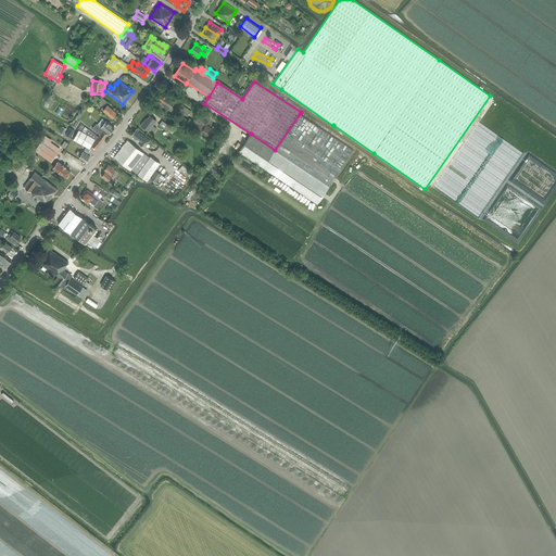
[(112,117),(116,113),(108,105),(103,110),(112,117)]
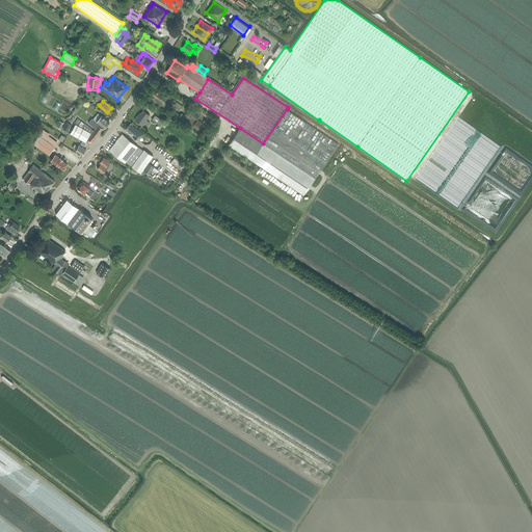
[(338,143),(287,109),(263,143),(240,128),(229,145),(303,195),(338,143)]
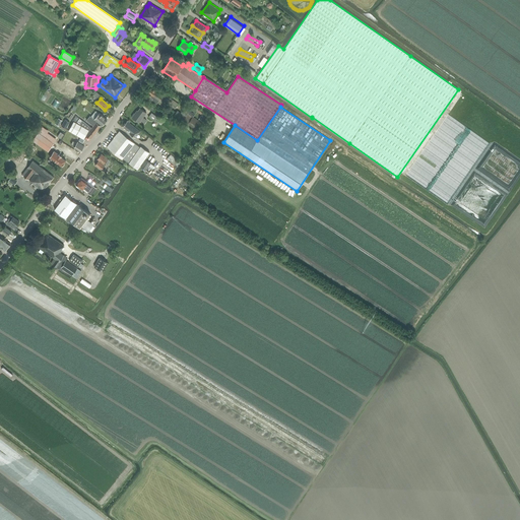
[(143,123),(146,120),(143,117),(146,113),(140,108),(136,113),(135,112),(132,117),(139,123),(140,120),(143,123)]
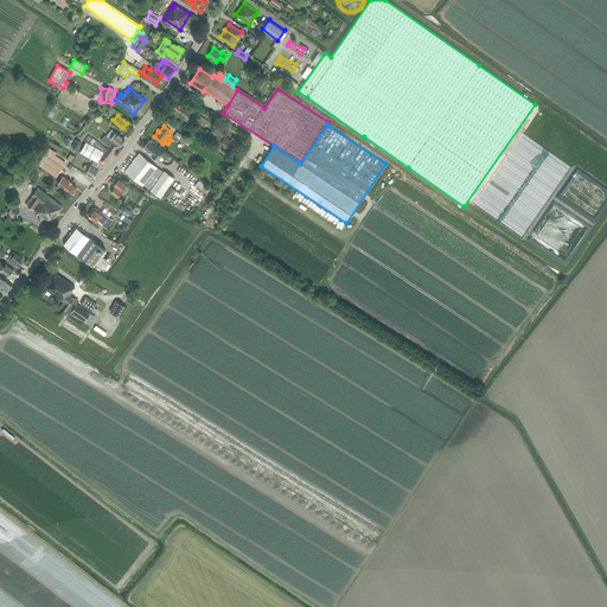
[(119,147),(125,140),(116,132),(110,139),(106,135),(101,140),(109,147),(112,144),(112,142),(113,144),(114,142),(119,147)]
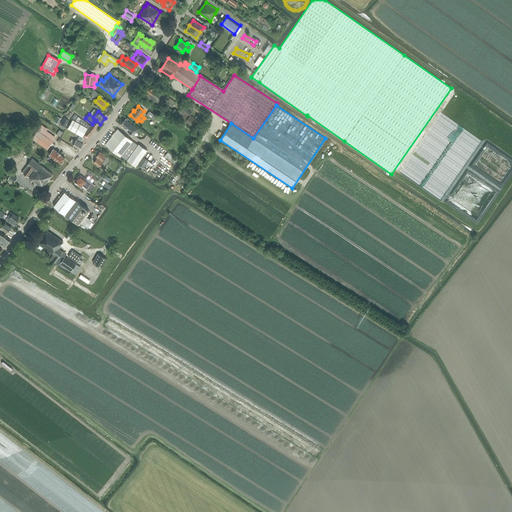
[(146,115),(156,122),(159,118),(149,111),(146,115)]
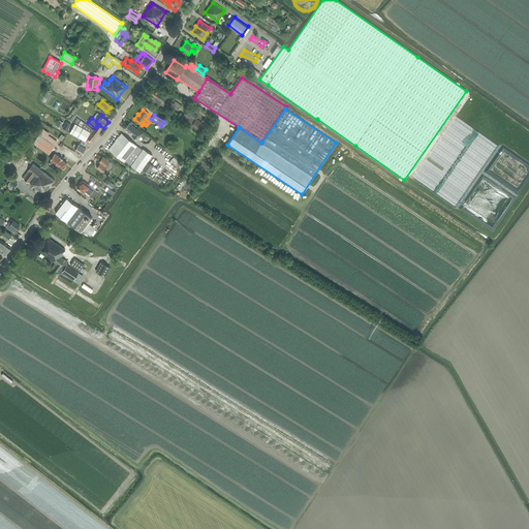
[(97,125),(95,128),(93,130),(84,123),(81,120),(78,125),(75,124),(74,124),(70,132),(82,139),(80,144),(84,146),(86,143),(86,142),(85,142),(87,137),(92,141),(102,128),(98,125),(97,124),(97,125)]
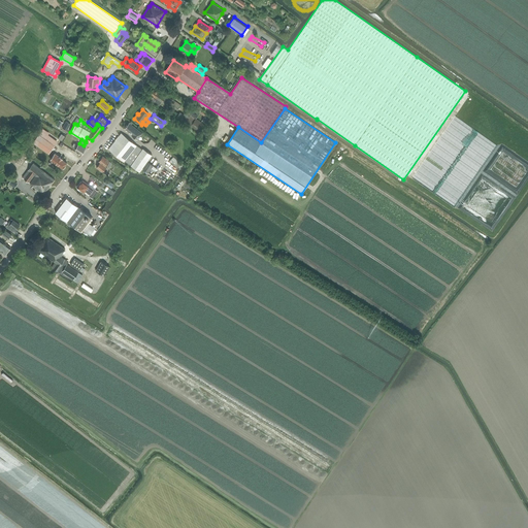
[(65,130),(70,124),(66,121),(61,127),(65,130)]
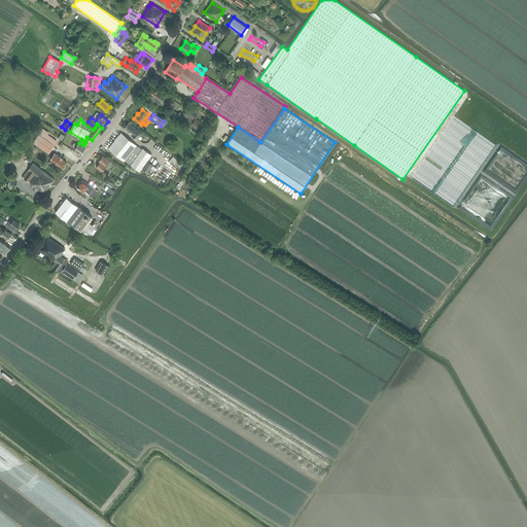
[(129,123),(125,129),(132,134),(132,135),(137,139),(142,133),(129,123)]
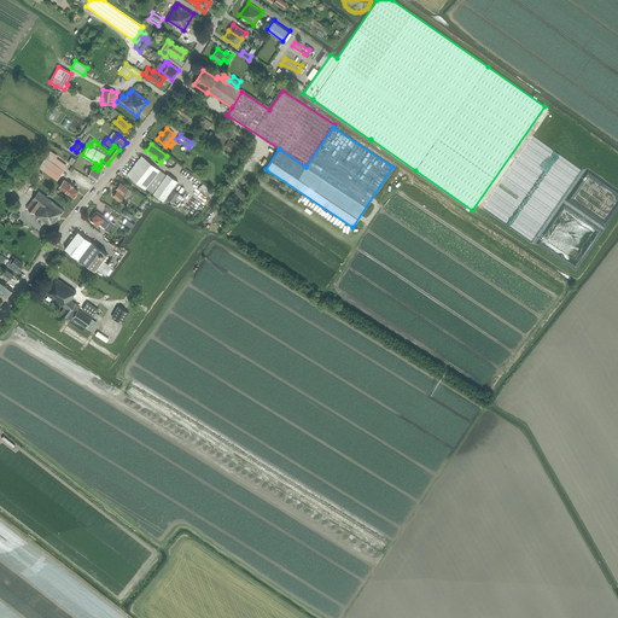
[(50,150),(45,157),(64,169),(69,162),(50,150)]
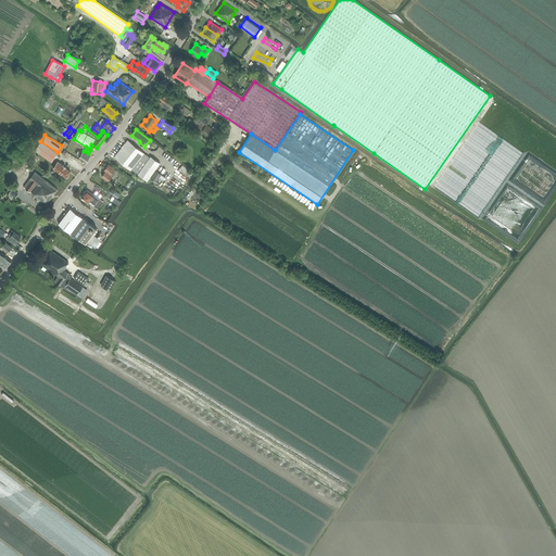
[(130,171),(144,153),(128,140),(114,158),(130,171)]
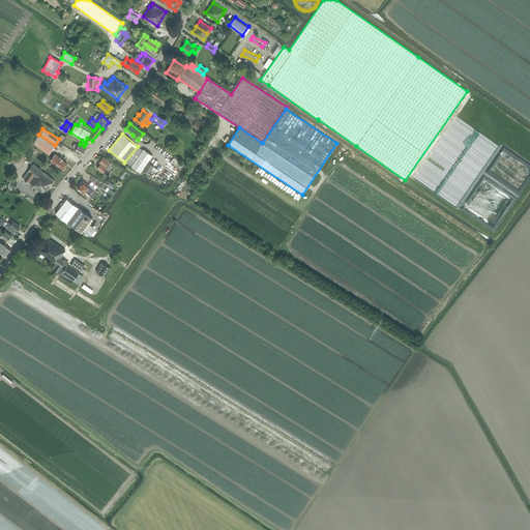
[(49,154),(54,146),(38,136),(33,143),(49,154)]
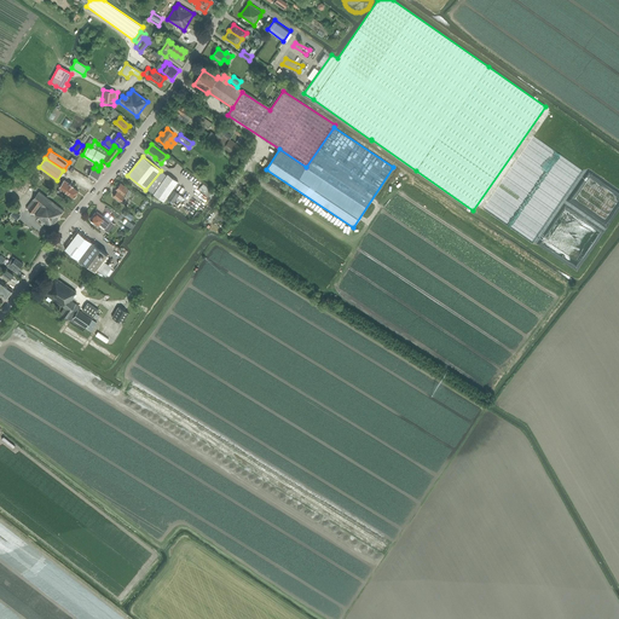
[(96,180),(100,174),(92,168),(91,171),(87,168),(85,172),(88,174),(96,180)]
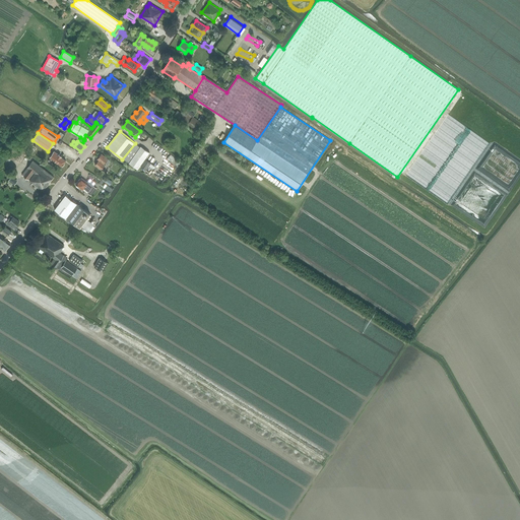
[(145,170),(150,164),(145,159),(142,164),(141,164),(149,152),(141,146),(129,163),(137,169),(140,166),(145,170)]
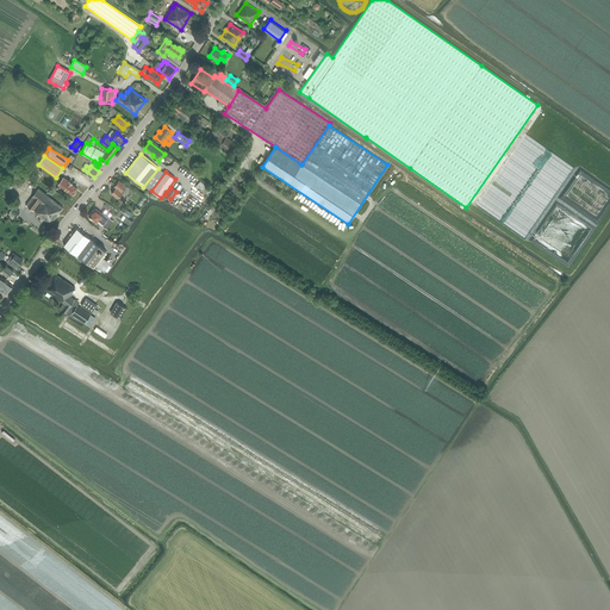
[(68,181),(64,178),(60,185),(73,194),(78,188),(72,185),(72,184),(68,181)]
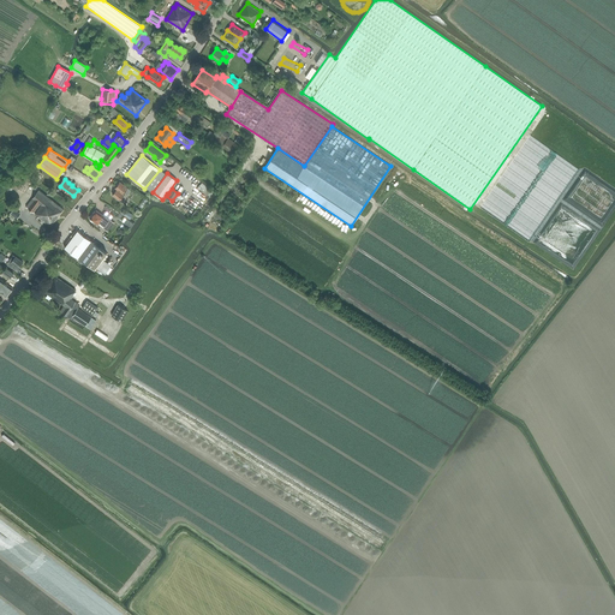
[(18,196),(28,198),(31,184),(23,181),(18,196)]
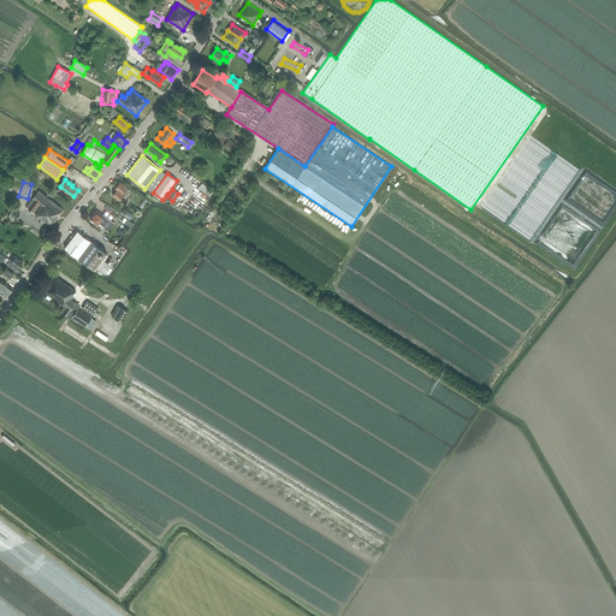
[(123,194),(124,193),(128,195),(131,190),(120,182),(116,188),(117,189),(112,195),(120,201),(124,195),(123,194)]
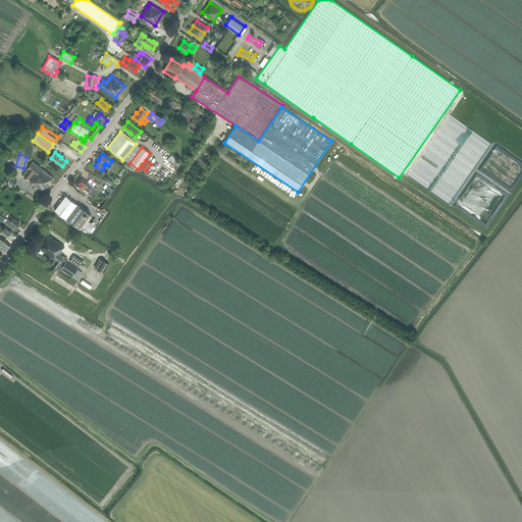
[(46,179),(43,177),(47,172),(33,161),(22,175),(29,180),(30,179),(33,183),(35,180),(38,183),(39,181),(43,185),(46,179)]
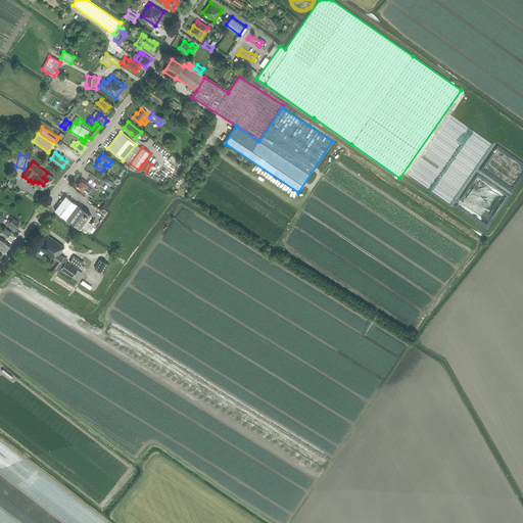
[(43,192),(54,178),(47,173),(43,178),(46,180),(43,185),(39,182),(38,183),(35,181),(33,183),(33,184),(43,192)]
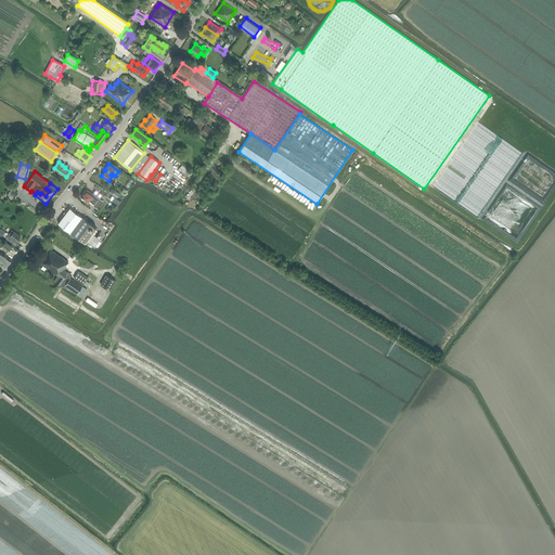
[(18,193),(13,189),(12,189),(9,193),(15,197),(18,193)]
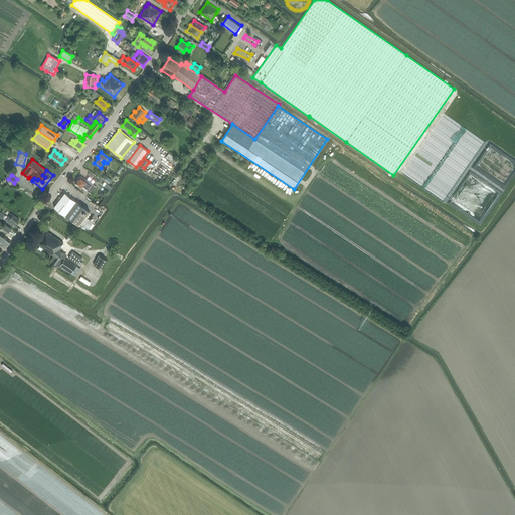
[(93,184),(95,181),(90,176),(86,180),(80,176),(75,183),(81,188),(83,186),(88,190),(87,191),(91,193),(96,187),(93,184)]
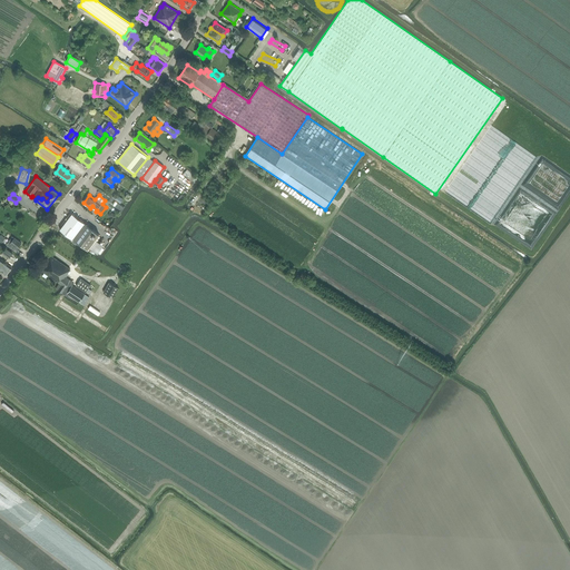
[(89,246),(98,254),(104,246),(95,238),(99,234),(71,214),(59,229),(72,239),(88,248),(89,246)]
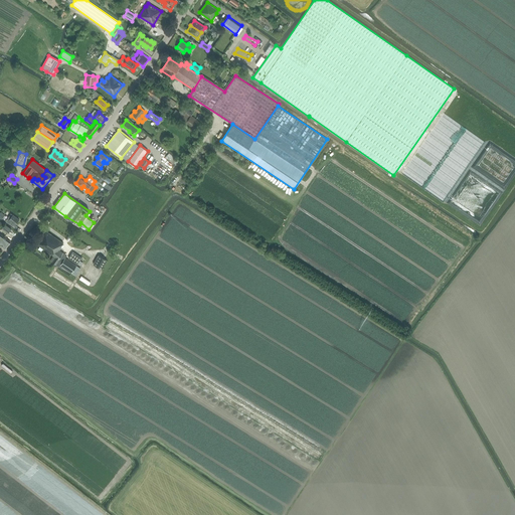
[(9,219),(7,218),(5,220),(10,224),(12,221),(15,224),(19,219),(13,215),(9,219)]
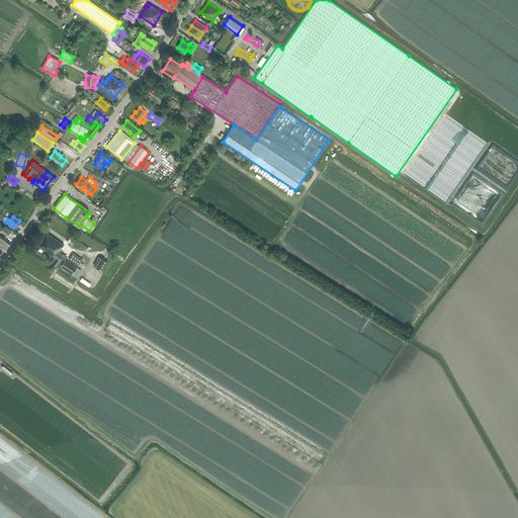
[(8,235),(11,231),(5,226),(2,230),(8,235)]
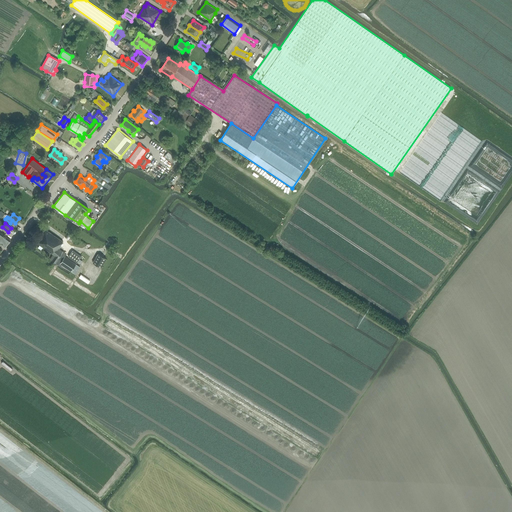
[(51,260),(56,263),(59,265),(60,263),(75,274),(80,267),(65,256),(66,254),(59,249),(61,246),(60,245),(63,242),(45,230),(36,242),(54,255),(51,260)]
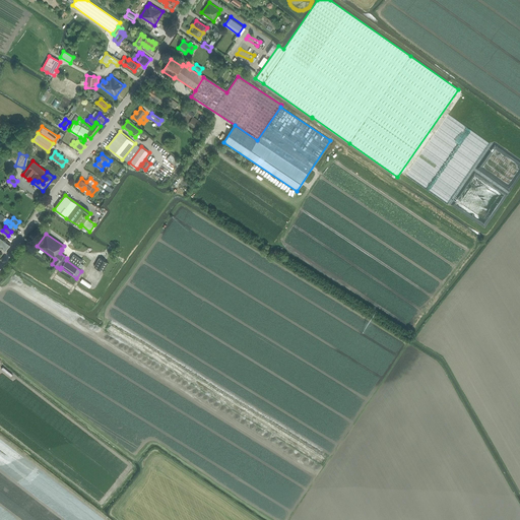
[(0,247),(5,250),(10,243),(1,237),(0,237),(0,247)]
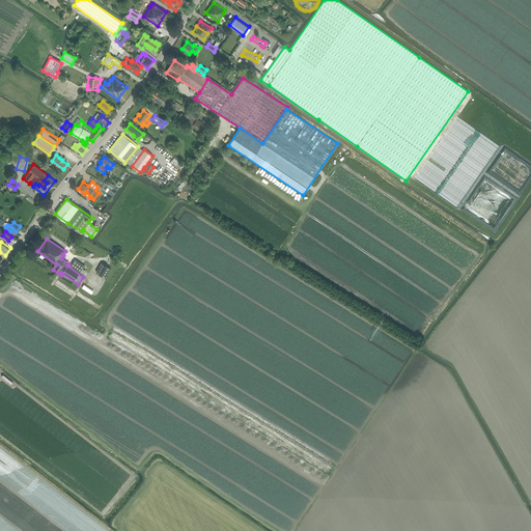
[(71,267),(80,272),(84,266),(76,259),(71,267)]
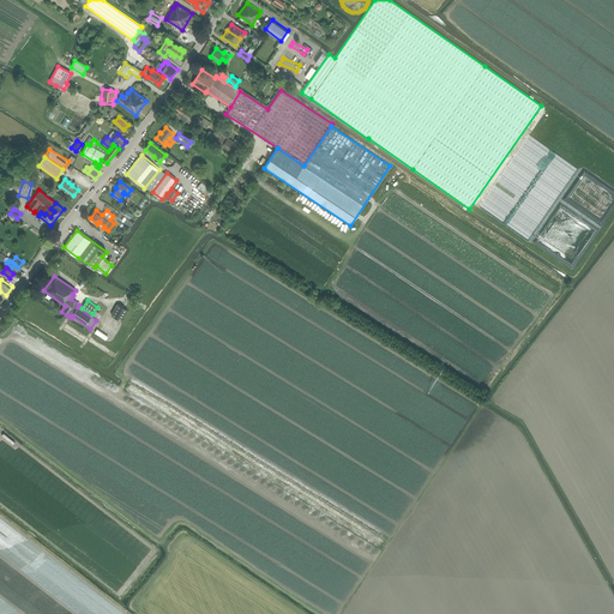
[(118,305),(115,307),(112,315),(121,320),(127,309),(118,305)]
